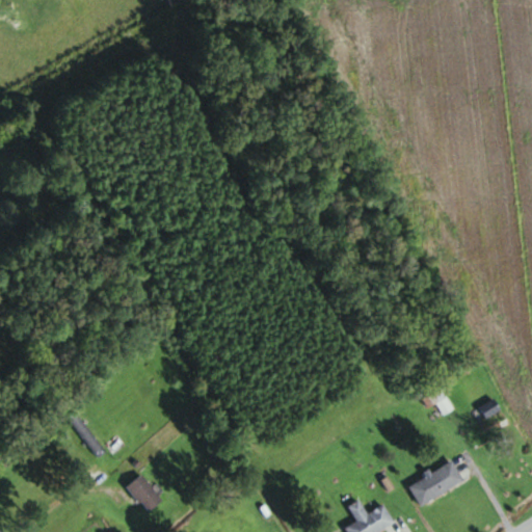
[(430,395),(442,416),(451,409),(441,390),(430,395)]
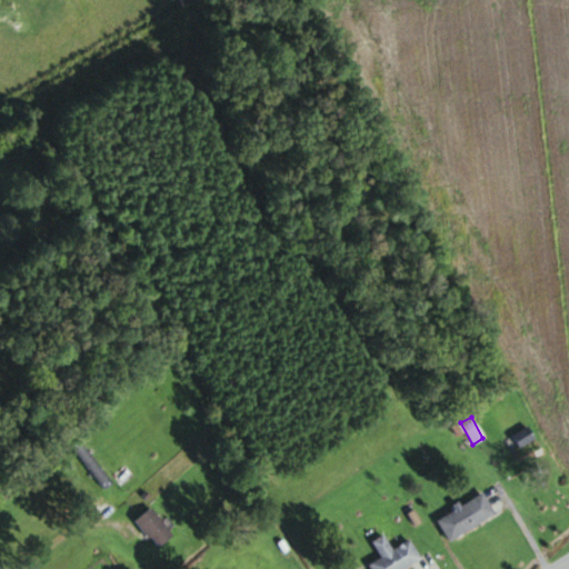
[(521,447),(535,439),(528,428),(515,435),(521,447)]
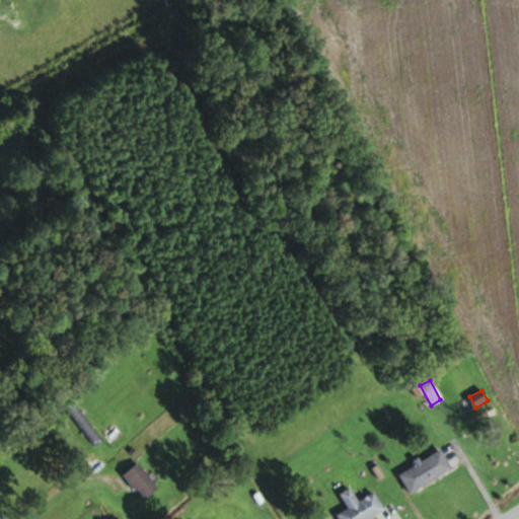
[(104,440),(74,405),(64,415),(94,448),(104,440)]
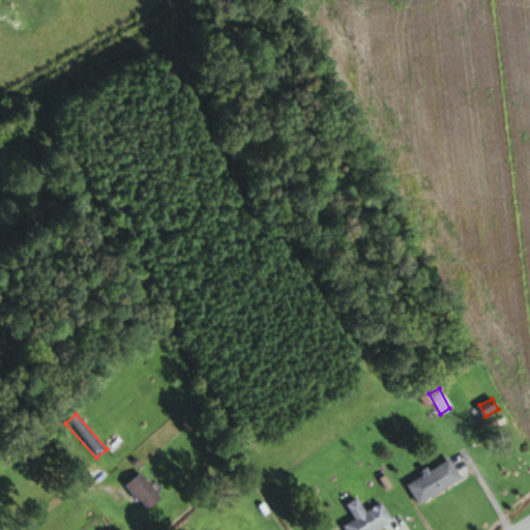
[(407,487),(419,506),(462,479),(449,460),(407,487)]
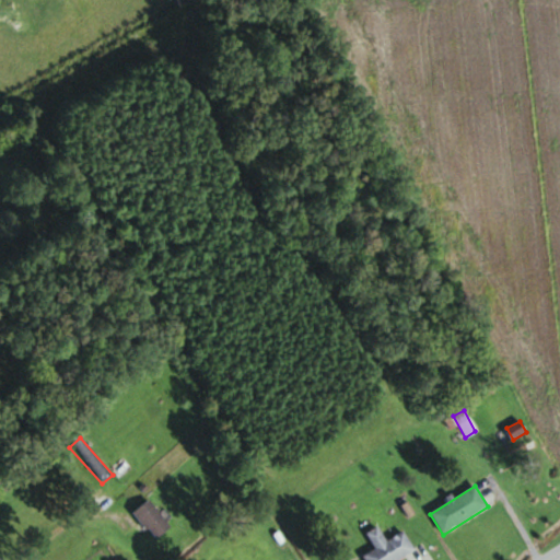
[(172,527),(149,500),(132,513),(155,540),(172,527)]
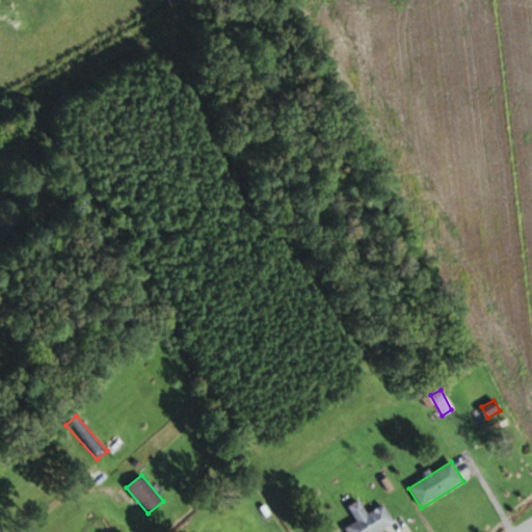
[(383,505),(367,514),(360,501),(348,507),(356,524),(345,530),(346,531),(381,531),(394,525),(383,505)]
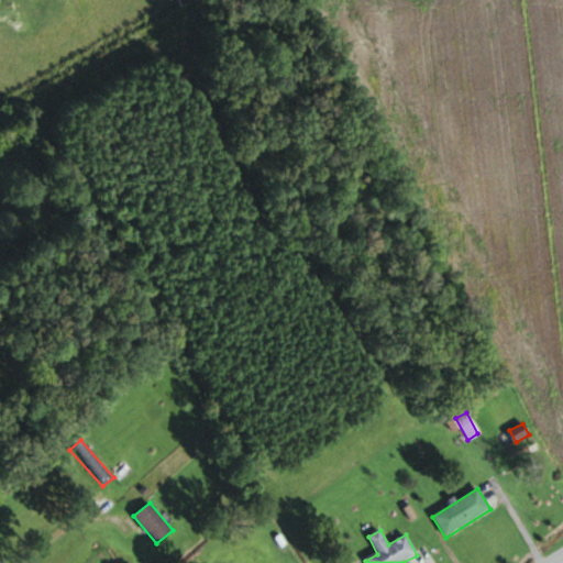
All buildings are outlined.
